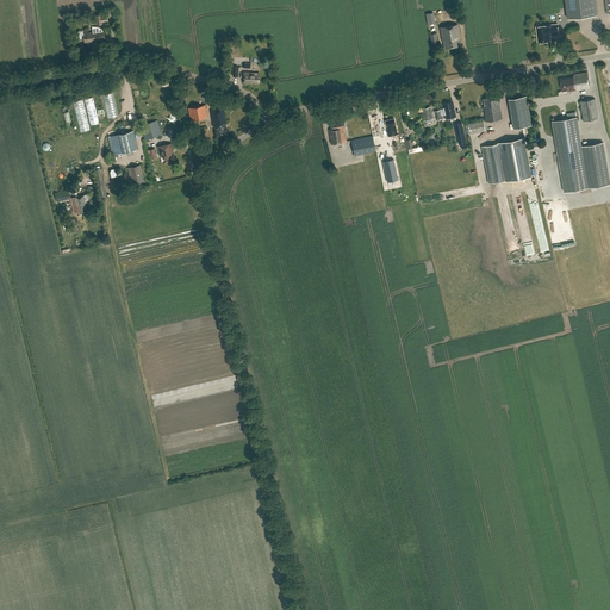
[(565,0),(567,18),(597,14),(595,0),(565,0)]
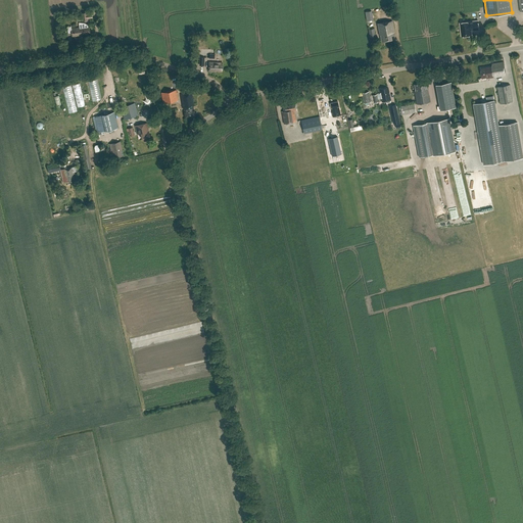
[(88,18),(91,18),(91,13),(87,13),(87,12),(82,12),(83,20),(88,20),(88,18)]
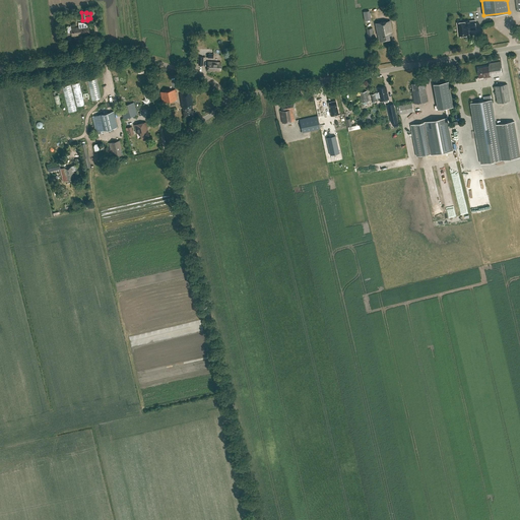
[(392,35),(391,31),(392,31),(390,20),(375,23),(377,35),(378,35),(379,41),(389,39),(389,36),(392,35)]
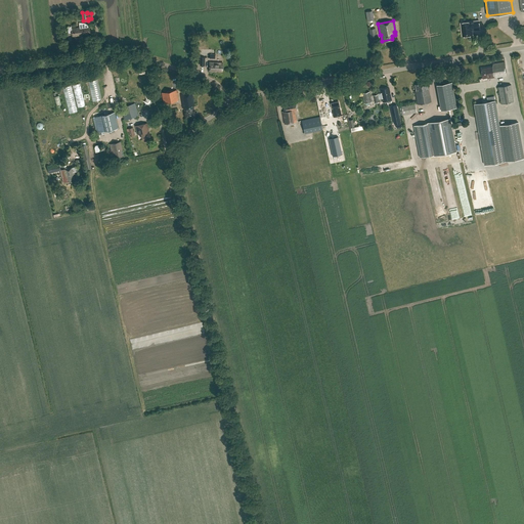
[(461,23),(463,36),(473,35),(472,31),(480,30),(479,20),(461,23)]
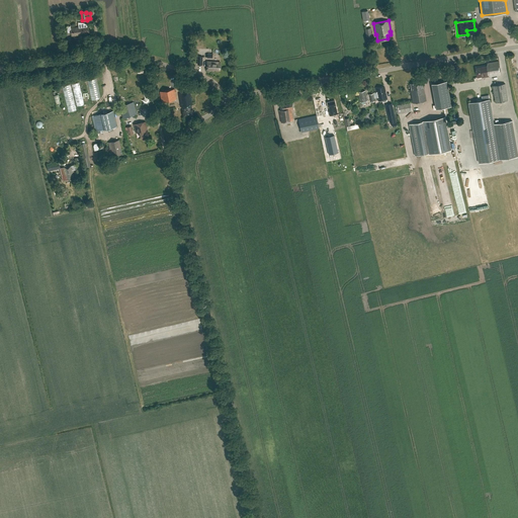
[(68,33),(69,32),(71,32),(71,36),(79,35),(79,33),(85,32),(86,32),(86,31),(87,30),(87,29),(87,28),(87,27),(87,26),(86,25),(85,24),(84,24),(84,23),(83,23),(79,23),(79,27),(71,28),(70,25),(70,26),(69,26),(68,27),(68,28),(67,28),(67,29),(67,30),(67,31),(68,32),(68,33)]
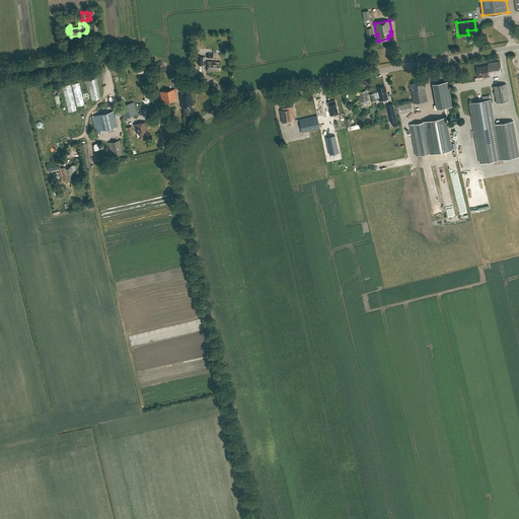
[(219,70),(220,62),(208,62),(207,70),(212,71),(212,70),(219,70)]
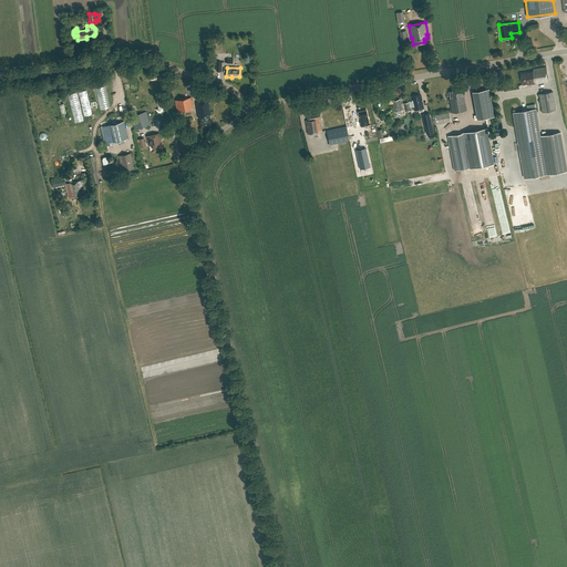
[(535,84),(548,82),(546,68),(534,70),(532,72),(522,74),(523,84),(527,84),(527,85),(535,83),(535,84)]
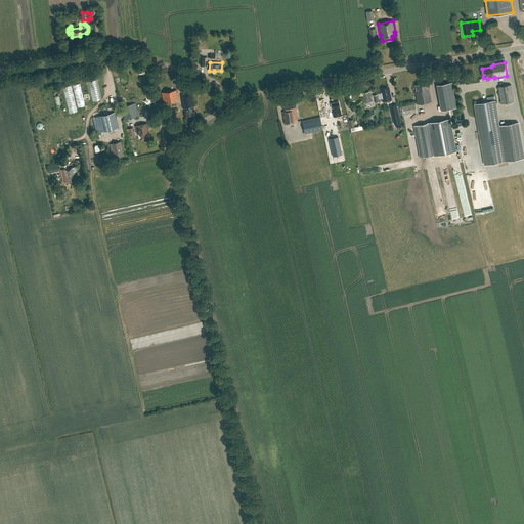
[(184,88),(194,90),(197,84),(186,82),(184,88)]
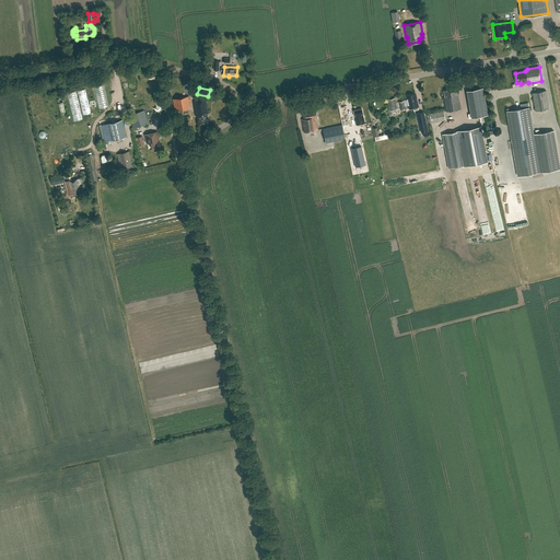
[(466,91),(471,118),(488,115),(482,88),(466,91)]
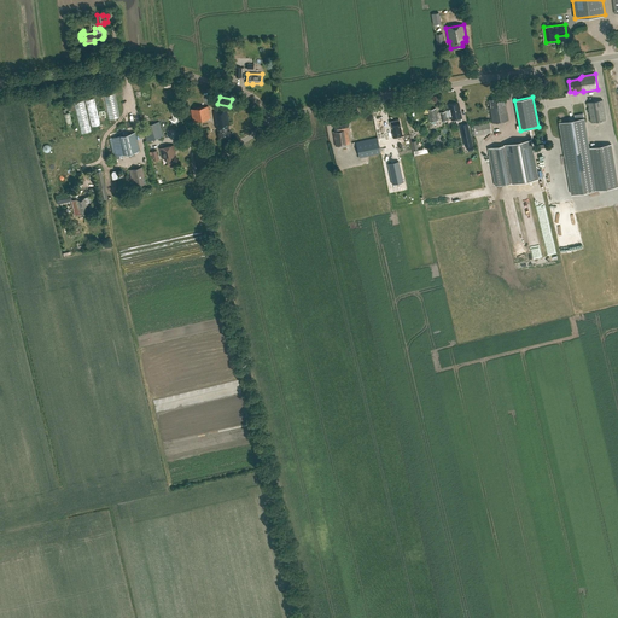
[(503,101),(502,98),(489,100),(490,108),(489,108),(493,122),(508,120),(505,105),(503,100),(503,101)]
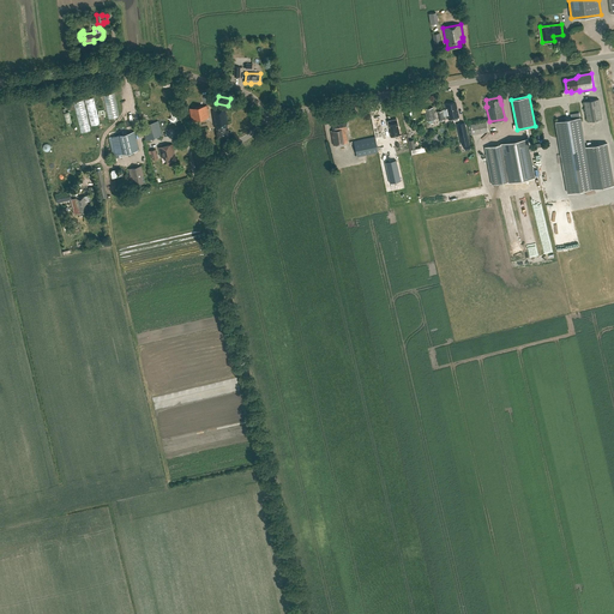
[(588,121),(602,119),(599,98),(584,102),(588,121)]
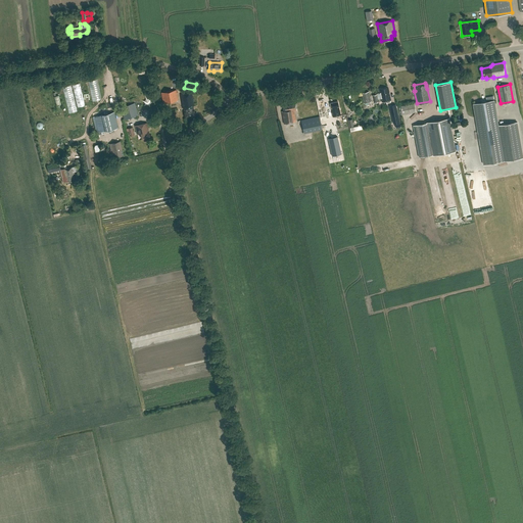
[(390,100),(387,87),(379,89),(382,101),(386,101),(387,103),(390,102),(390,100)]
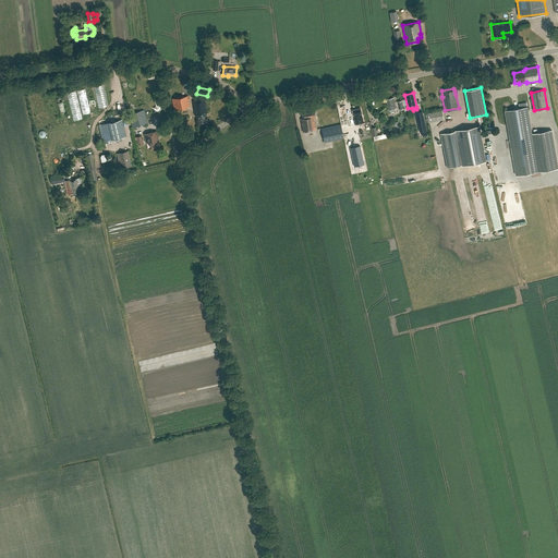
[(174,110),(190,107),(187,96),(171,98),(174,110)]
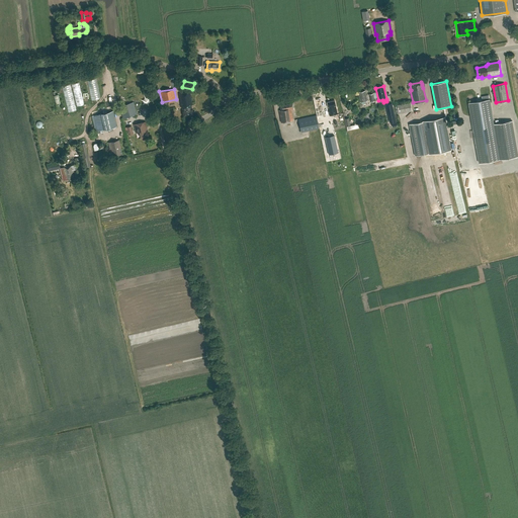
[(361,102),(366,101),(366,100),(367,100),(365,90),(358,92),(360,102),(361,101),(361,102)]
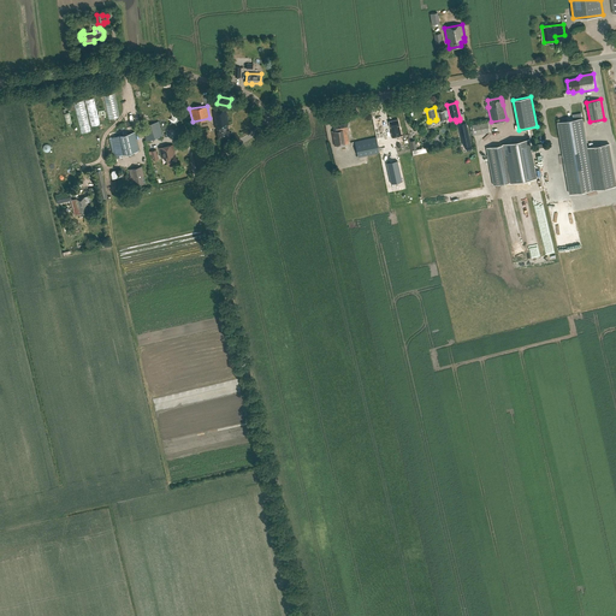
[(229,124),(226,110),(212,112),(215,128),(217,126),(218,131),(217,131),(218,138),(230,136),(229,130),(227,130),(227,125),(229,124)]
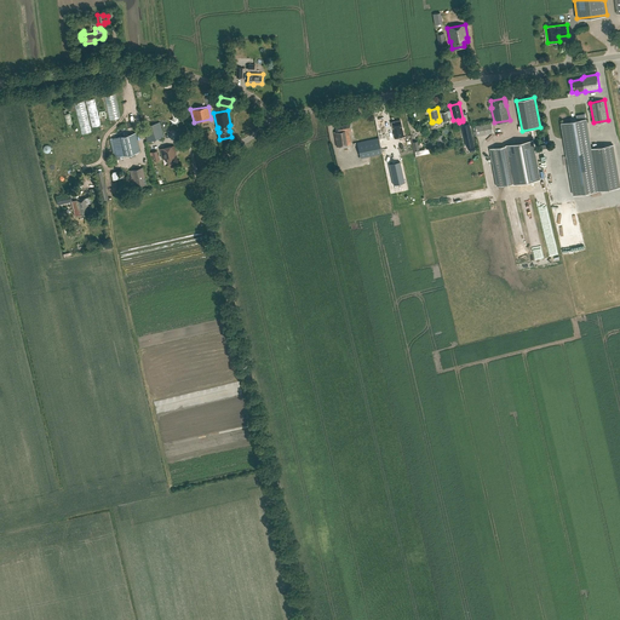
[(86,124),(84,112),(75,114),(78,126),(86,124)]
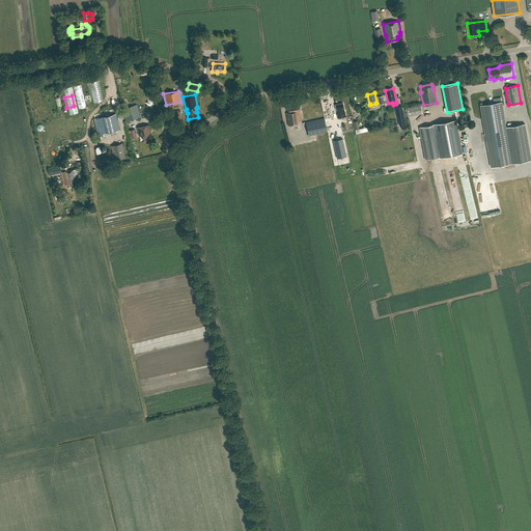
[(530,159),(525,123),(506,127),(502,102),(480,105),(492,167),(530,160),(530,159)]
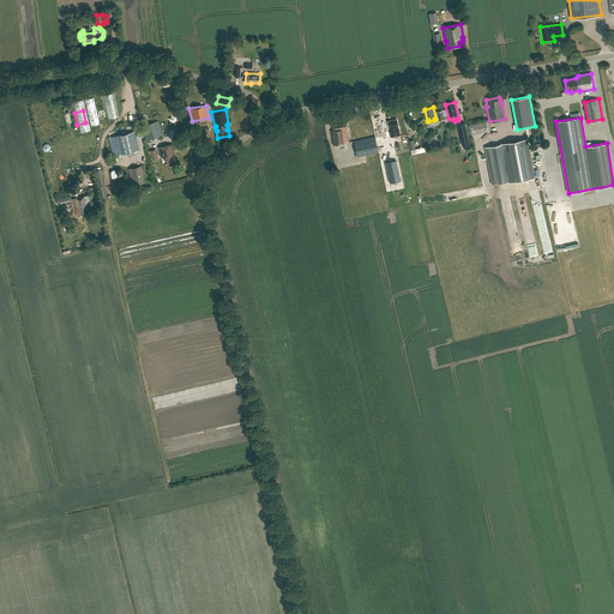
[(391,137),(392,137),(399,136),(397,125),(398,125),(396,119),(387,121),(389,127),(391,137)]
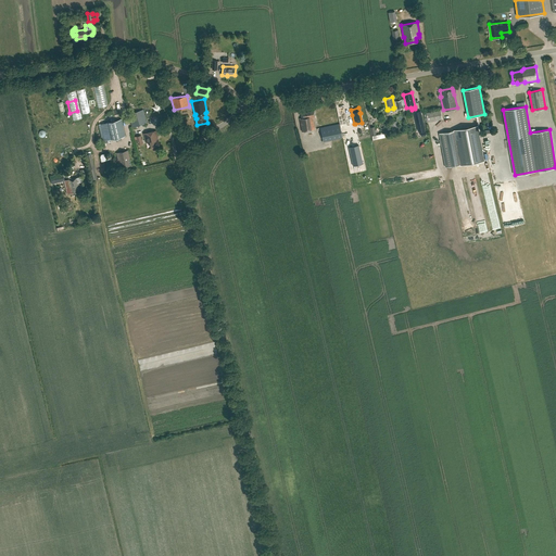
[(147,123),(143,110),(128,114),(133,127),(147,123)]
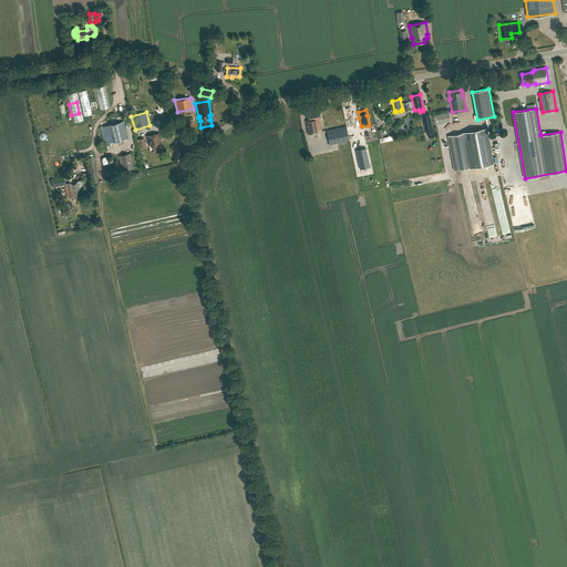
[(435,125),(451,122),(449,112),(433,115),(435,125)]
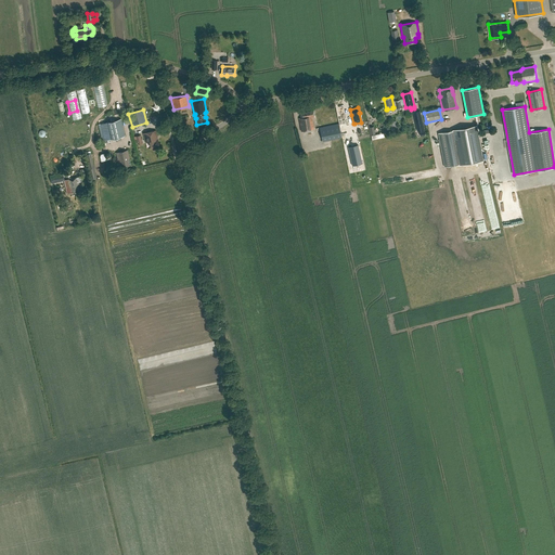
[(313,111),(300,113),(301,118),(299,118),(301,131),(311,129),(314,128),(313,121),(315,121),(314,117),(313,111)]
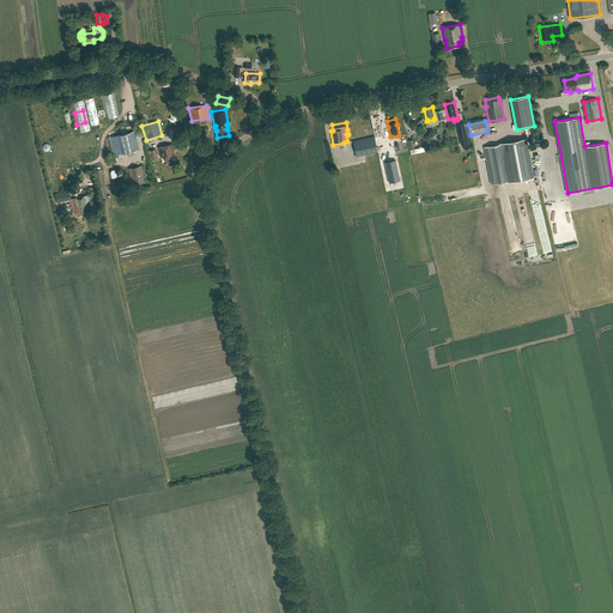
[(457,129),(461,145),(468,143),(465,128),(457,129)]
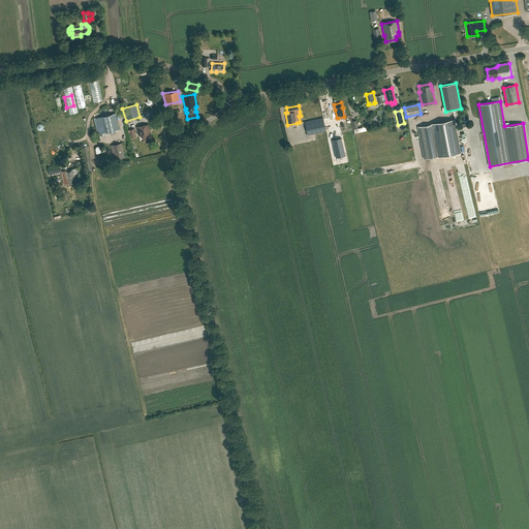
[(102,133),(119,129),(115,114),(99,118),(102,133)]
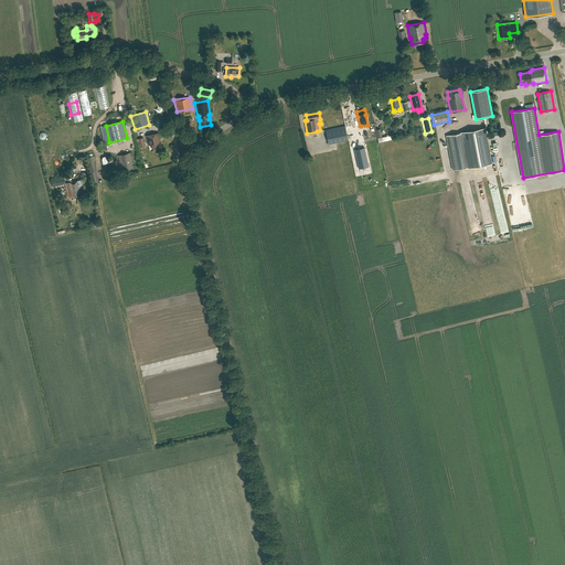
[(328,144),(348,140),(344,126),(326,130),(328,144)]
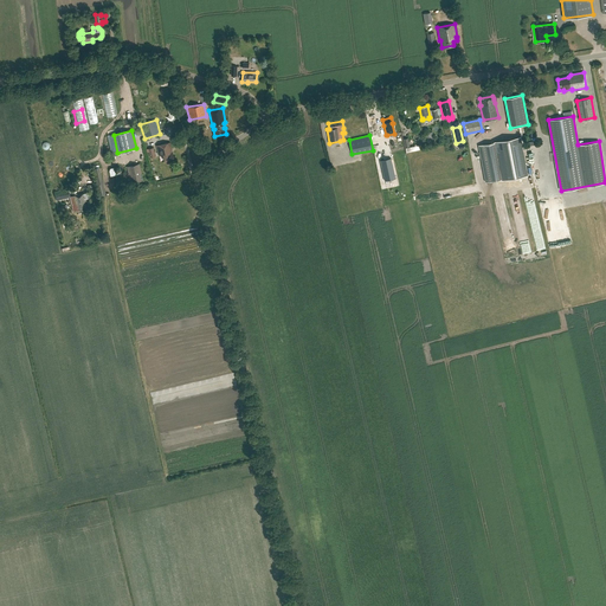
[(520,136),(498,141),(478,146),(485,182),(505,179),(528,175),(520,136)]
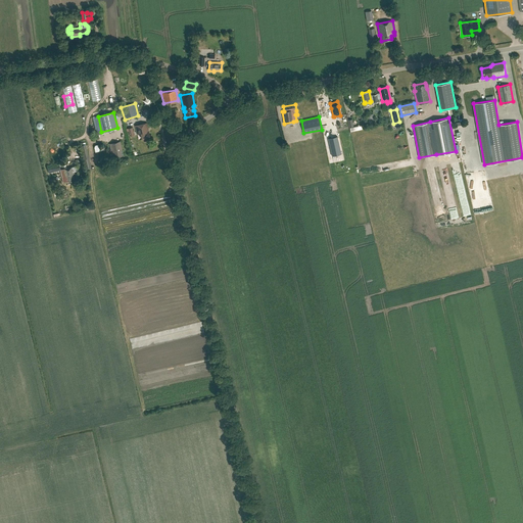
[(150,138),(146,123),(135,126),(137,134),(141,133),(143,140),(150,138)]
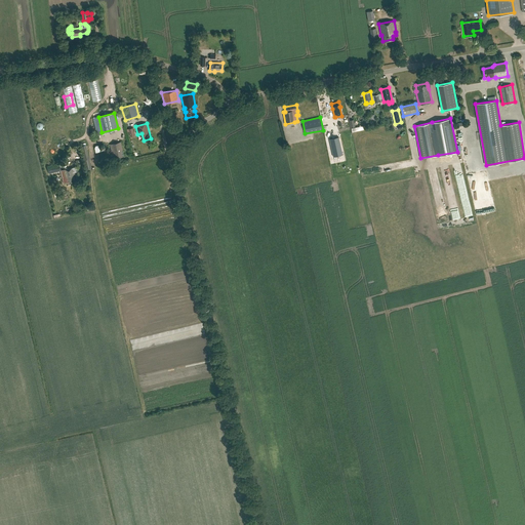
[(342,155),(338,136),(329,138),(333,157),(342,155)]
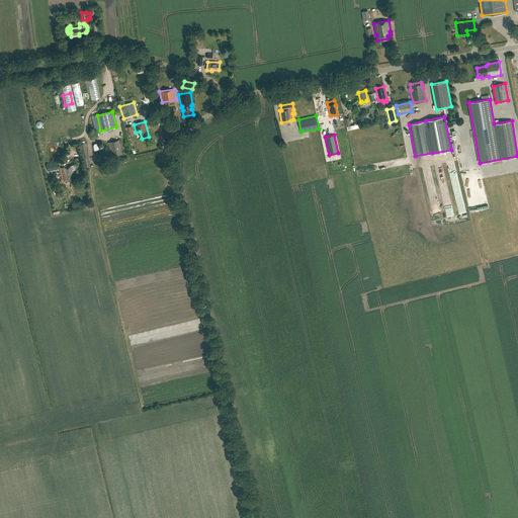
[(120,154),(119,149),(120,149),(119,141),(108,143),(110,153),(111,153),(112,156),(120,154)]
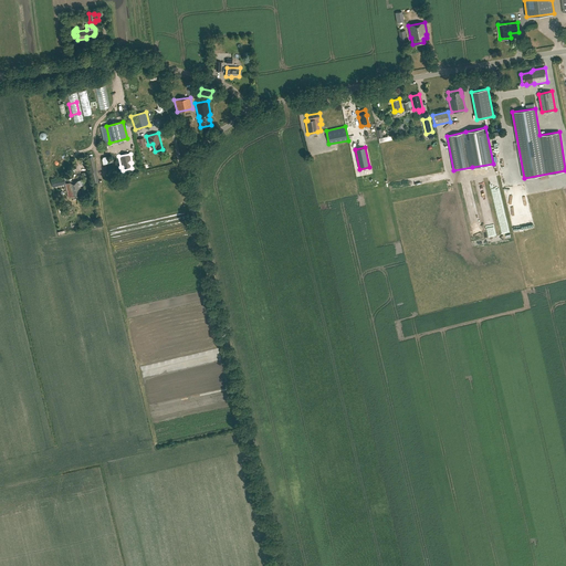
[(53,187),(66,185),(65,177),(52,179),(53,187)]
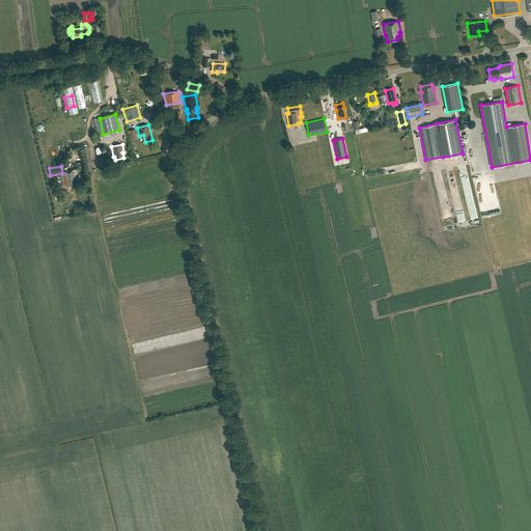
[(67,185),(76,183),(74,176),(76,175),(74,169),(64,171),(67,185)]
